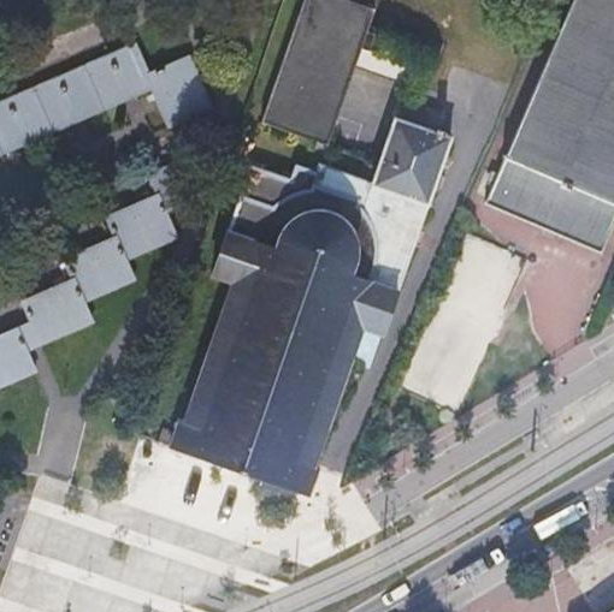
[(318,143),(366,9),(341,0),(302,0),(260,124),(318,143)]
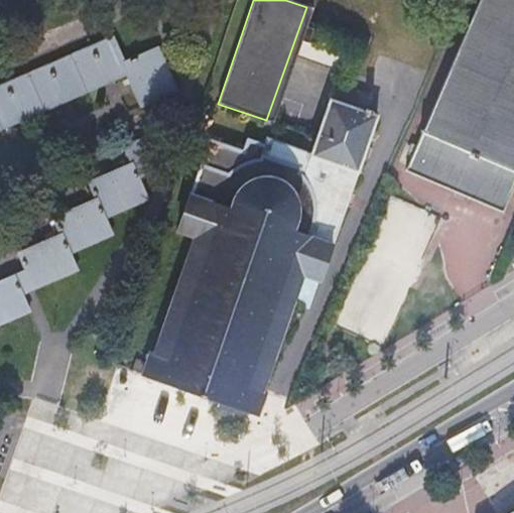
[(480,0),(406,172),(505,216),(513,193),(513,0),(480,0)]
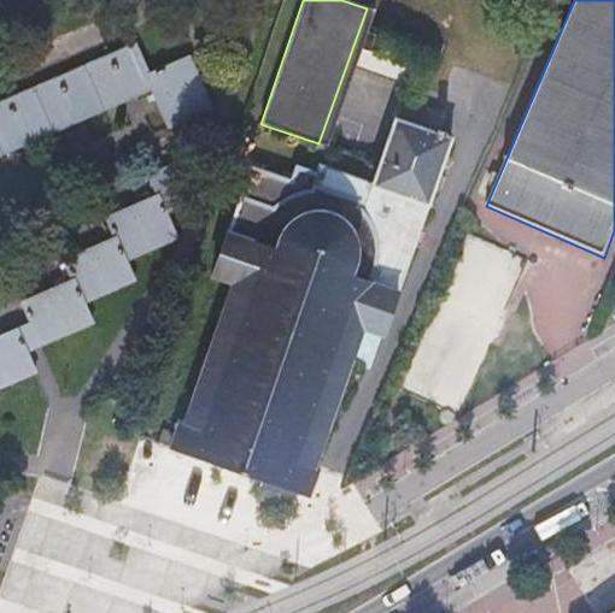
[(375,11),(367,9),(318,143),(327,147),(375,11)]
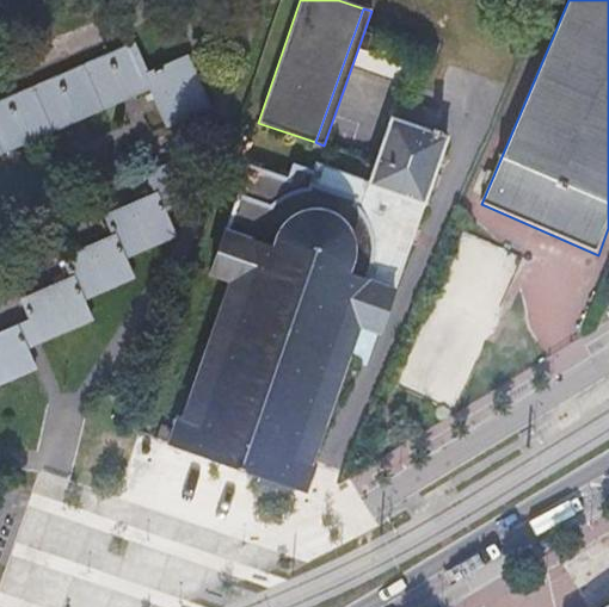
[(0,149),(17,143),(18,132),(26,129),(32,136),(67,121),(68,111),(79,106),(86,112),(118,98),(118,88),(130,84),(135,90),(152,85),(154,91),(161,87),(166,97),(160,105),(168,124),(211,106),(188,55),(148,70),(135,42),(0,100),(0,149)]
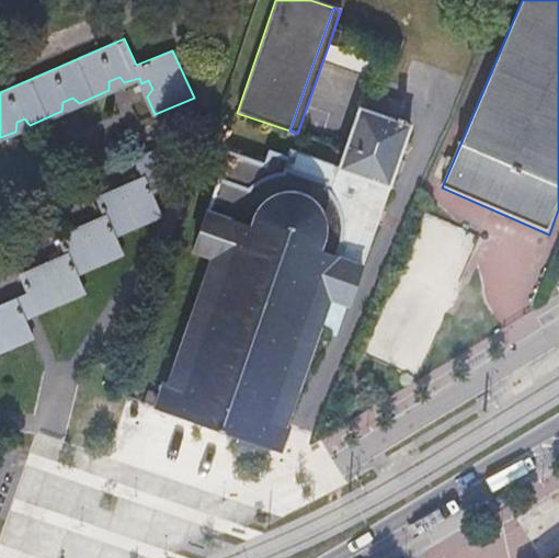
[(164,378),(155,407),(280,450),(289,421),(286,420),(329,296),(349,303),(411,124),(407,123),(407,116),(400,115),(397,118),(361,106),(340,166),(291,150),(288,155),(270,149),(264,161),(229,150),(193,248),(212,254),(168,379),(164,378)]
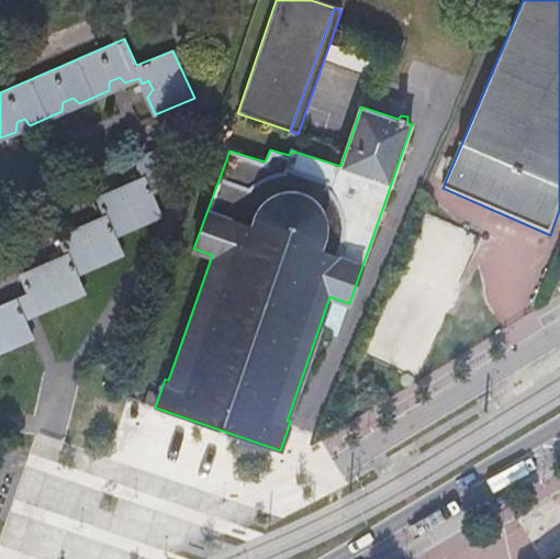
[(28,293),(35,313),(84,292),(76,272),(121,253),(113,235),(161,215),(150,191),(171,182),(156,149),(137,157),(145,177),(129,183),(126,191),(118,194),(112,190),(98,197),(105,215),(90,222),(88,227),(79,231),(74,228),(58,235),(66,256),(53,261),(53,267),(41,272),(35,268),(20,275),(28,293)]
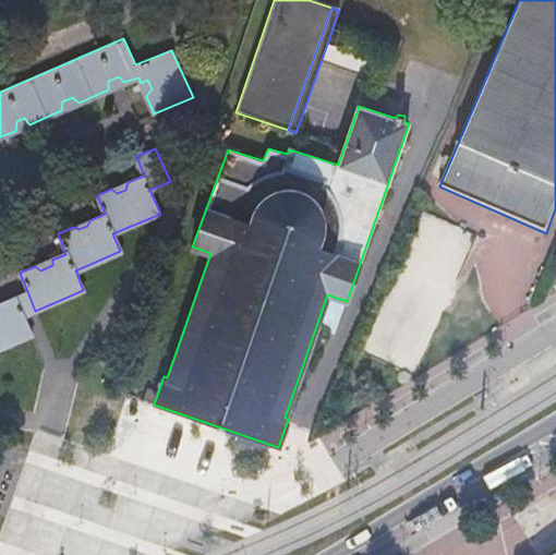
[(426,209),(366,349),(417,370),(476,231),(426,209)]
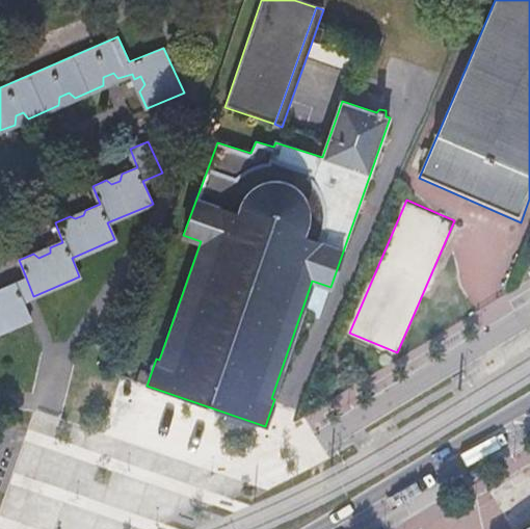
[(15,283),(22,300),(33,296),(26,278),(15,283)]
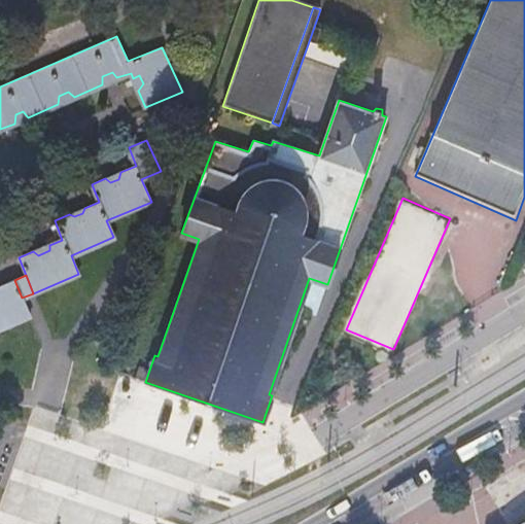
[(0,328),(30,316),(22,298),(14,280),(0,285),(0,328)]
